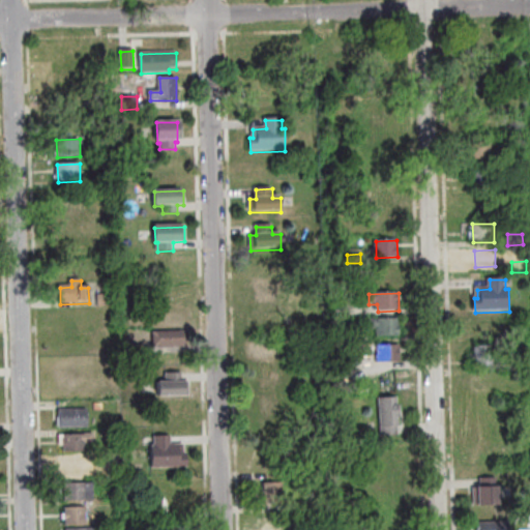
[(113,308),(98,308),(98,295),(113,295),(113,308)]
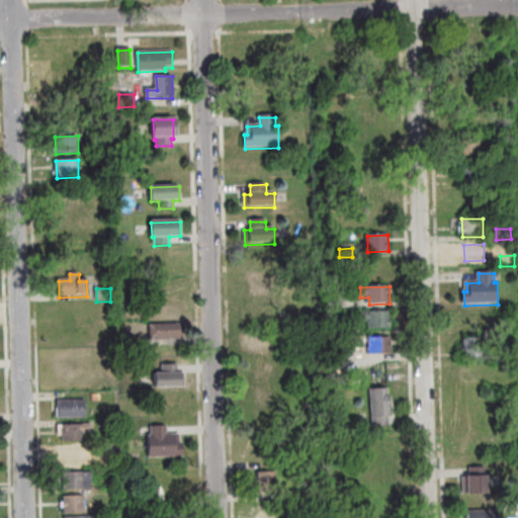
[(340,299),(341,310),(326,311),(326,299),(340,299)]
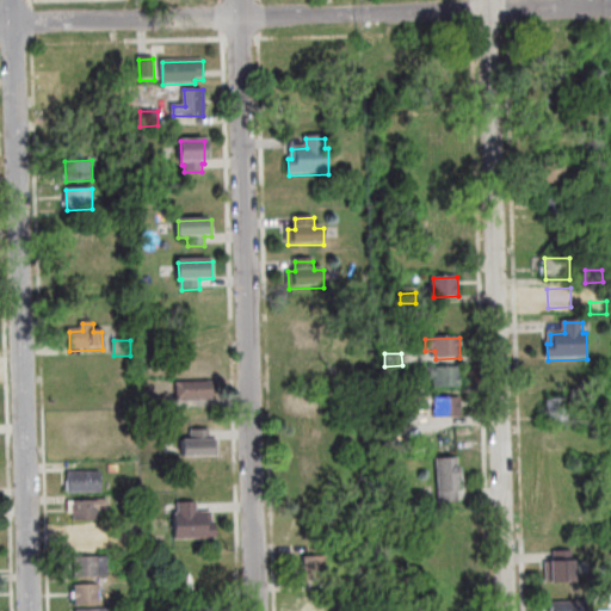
[(436,369),(458,368),(458,389),(436,389),(436,369)]
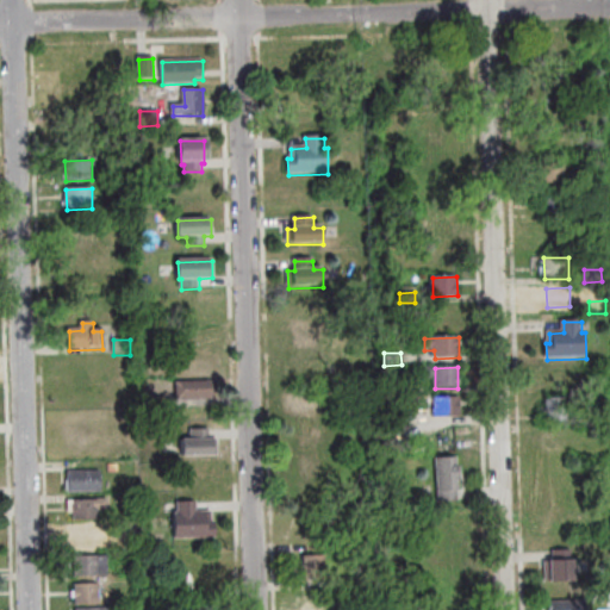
[(178,403),(176,385),(212,384),(212,402),(178,403)]
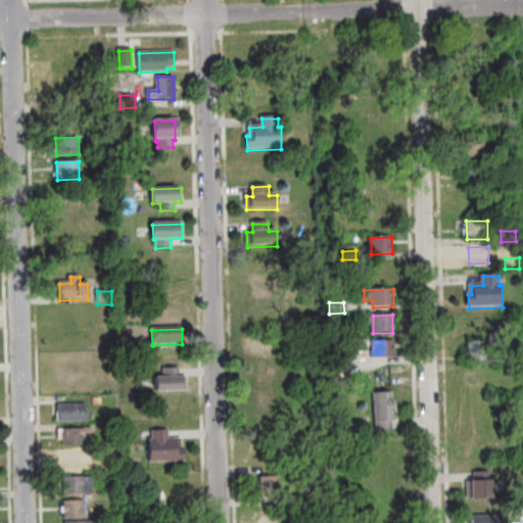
[(344,329),(344,339),(330,339),(330,329),(344,329)]
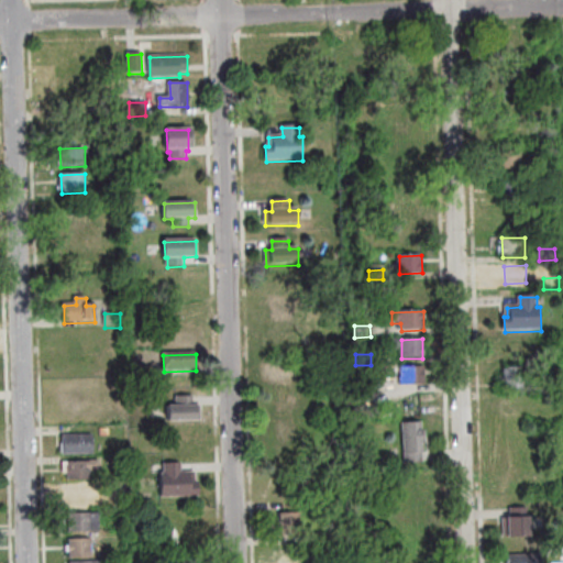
[(403,367),(423,367),(424,385),(403,386),(403,367)]
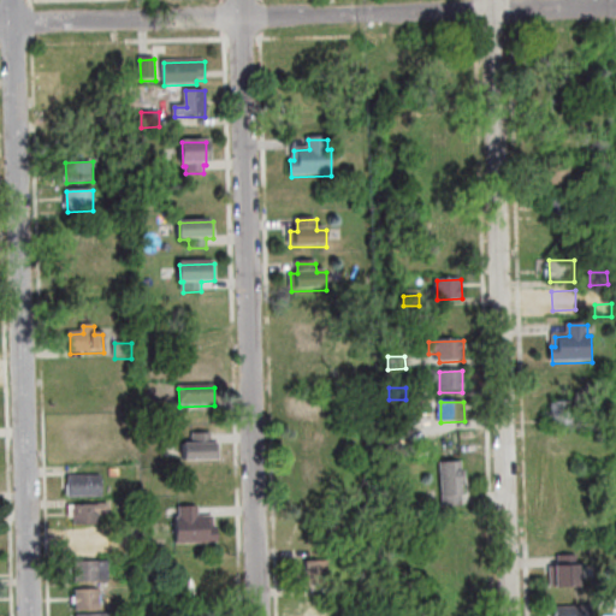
[(549,413),(554,413),(552,404),(575,404),(575,427),(550,427),(549,413)]
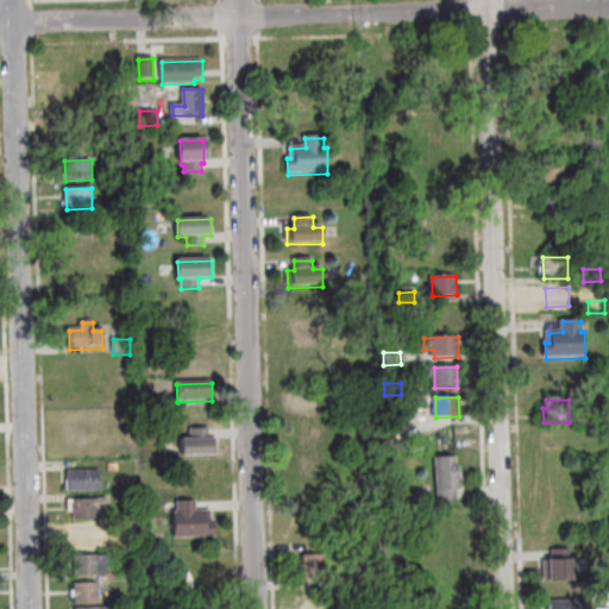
[(146,402),(162,402),(162,413),(146,414),(146,402)]
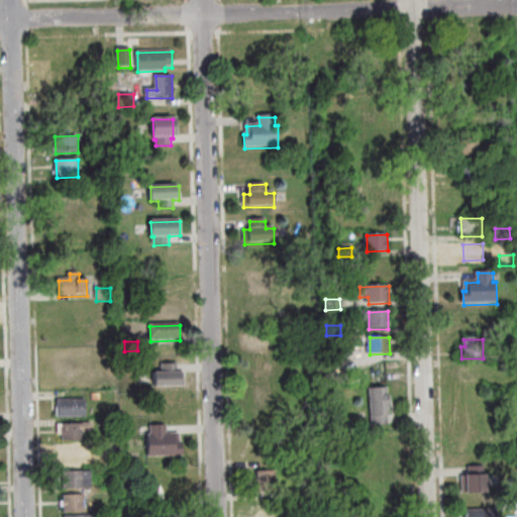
[(326,346),(341,346),(341,360),(327,360),(326,346)]
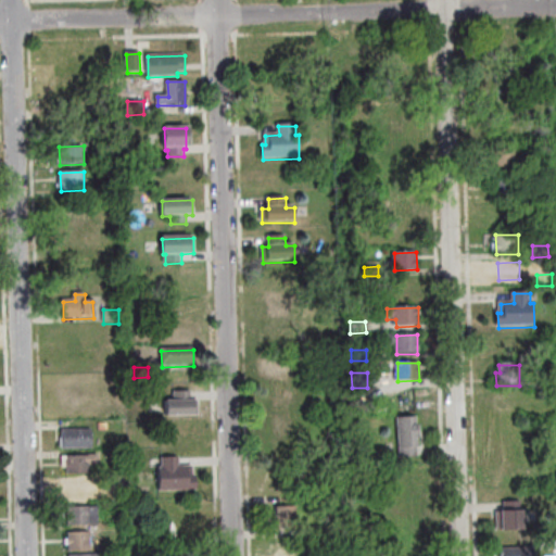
[(167,403),(175,402),(174,393),(191,392),(191,402),(199,402),(199,417),(167,418),(167,403)]
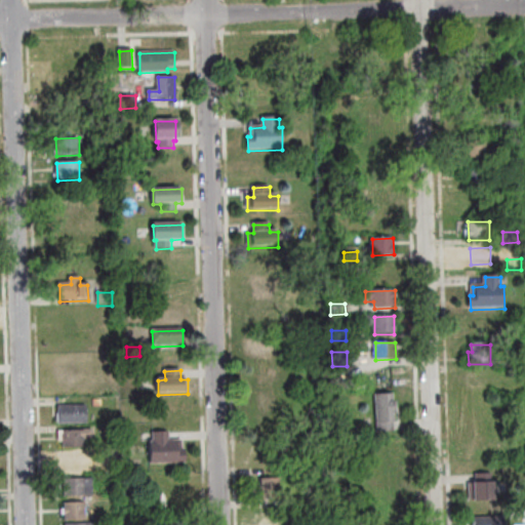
[(376,396),(393,395),(394,432),(377,433),(376,396)]
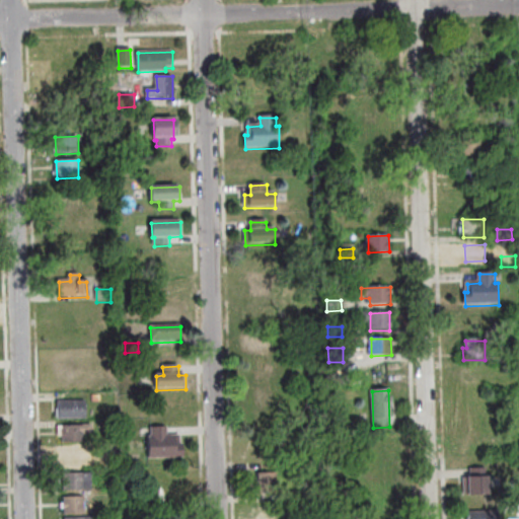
[(59,402),(86,402),(86,420),(60,421),(59,402)]
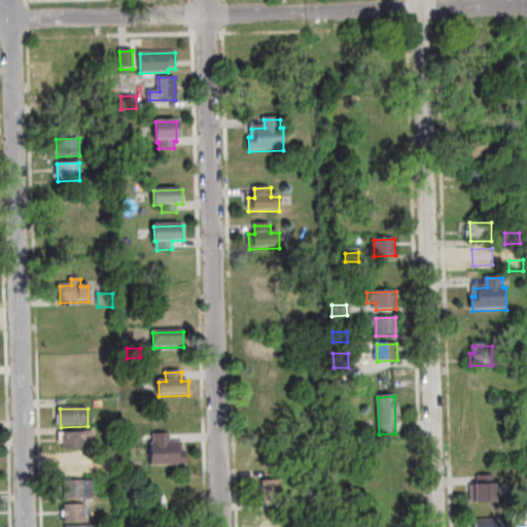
[(93,432),(93,442),(83,442),(83,450),(64,450),(64,433),(93,432)]
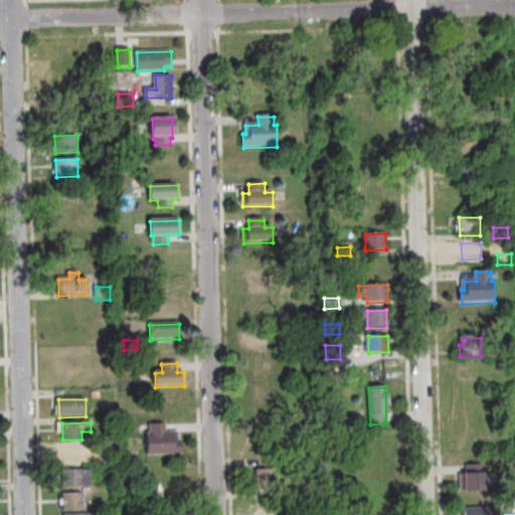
[(148,435),(151,435),(151,426),(165,425),(166,434),(179,434),(179,443),(181,443),(182,456),(148,457),(148,435)]
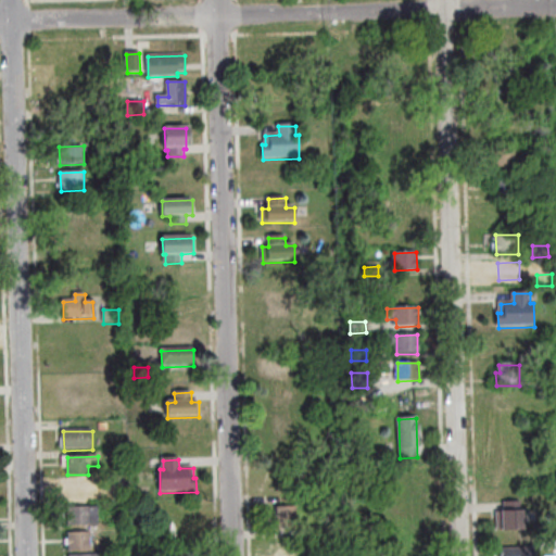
[(102,490),(102,479),(115,479),(116,490),(102,490)]
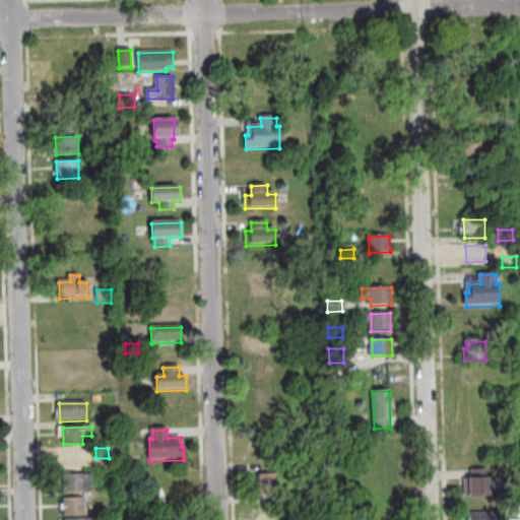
[(64,451),(83,451),(83,467),(64,468),(64,451)]
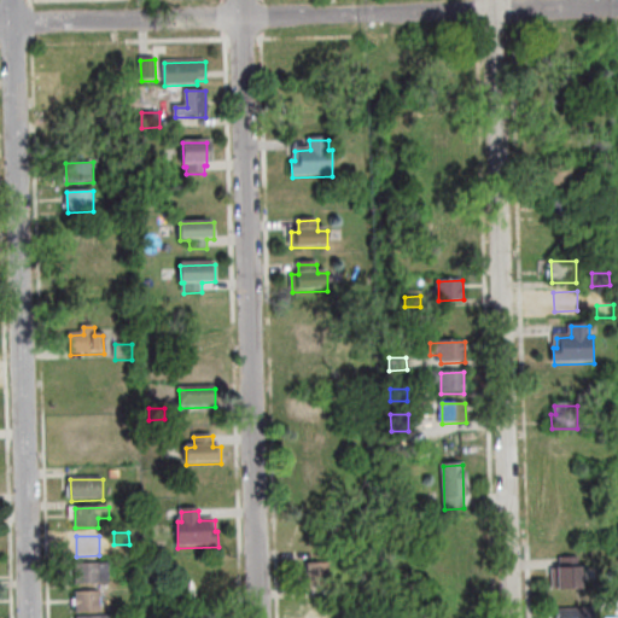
[(553,570),(563,570),(561,559),(578,559),(578,570),(581,570),(581,589),(553,590),(553,570)]
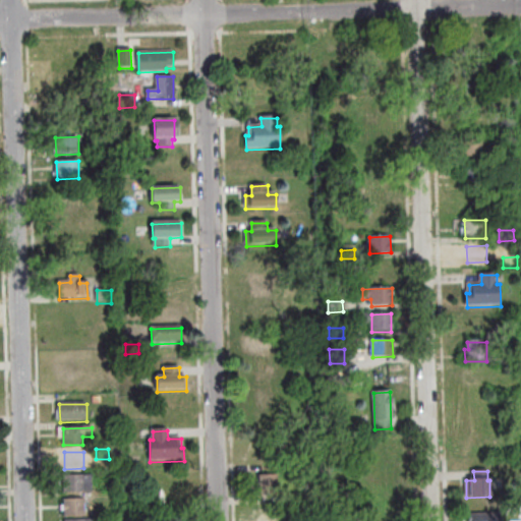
[(66,476),(92,475),(92,491),(66,493),(66,476)]
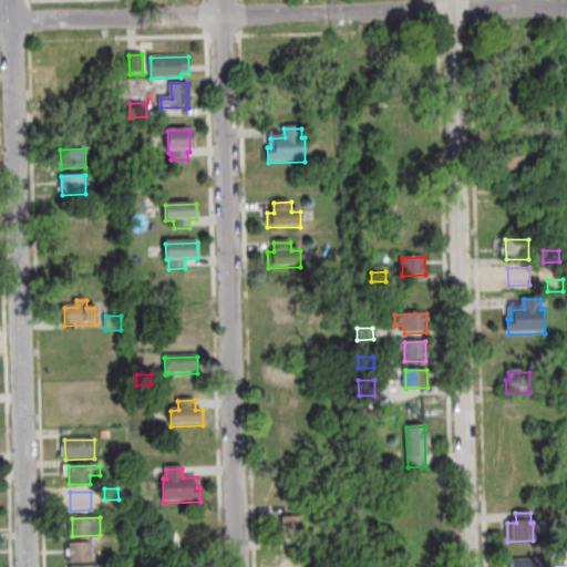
[(282,539),(281,517),(301,517),(302,539),(282,539)]
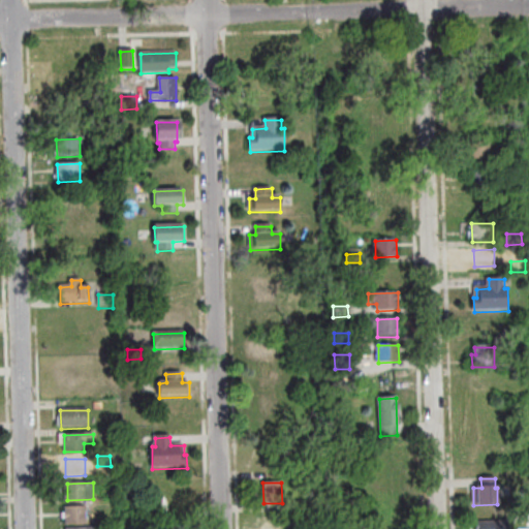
[(86,507),(87,524),(66,524),(66,507),(86,507)]
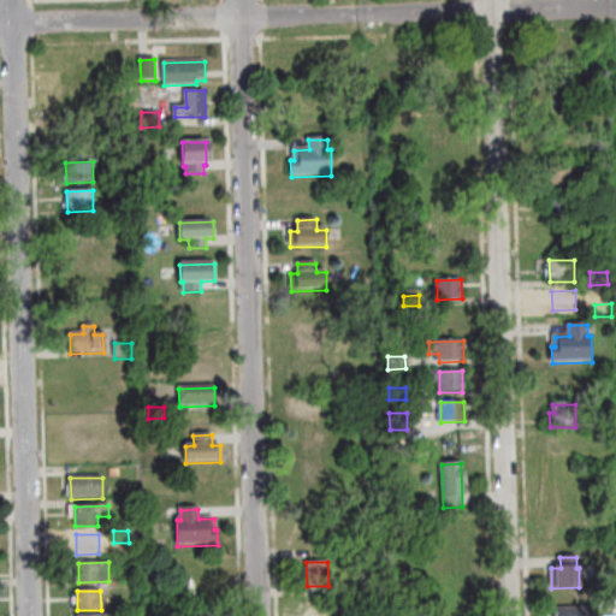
[(551,615),(587,615),(587,605),(551,605),(551,615)]
